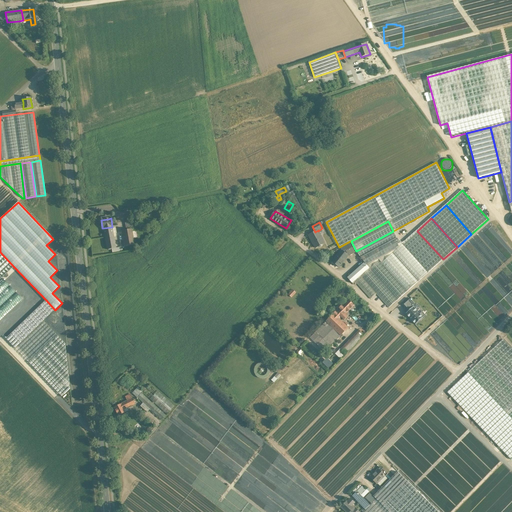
[(112,227),(103,228),(107,249),(115,248),(112,227)]
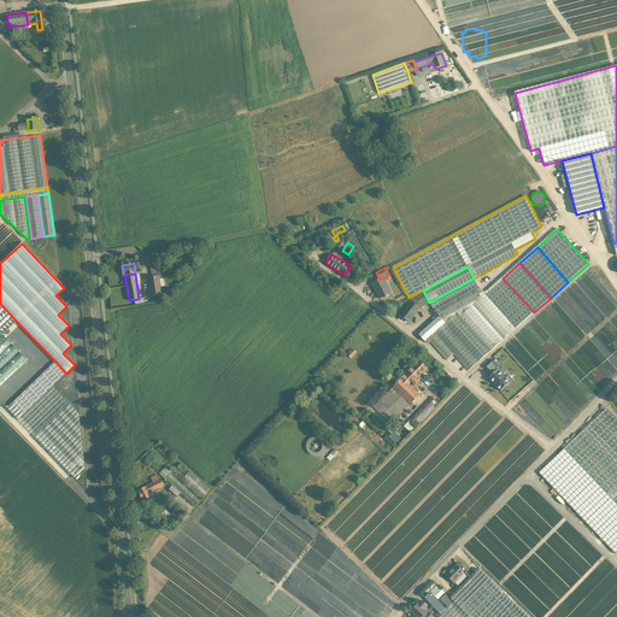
[(159,276),(147,278),(148,289),(150,298),(162,295),(159,276)]
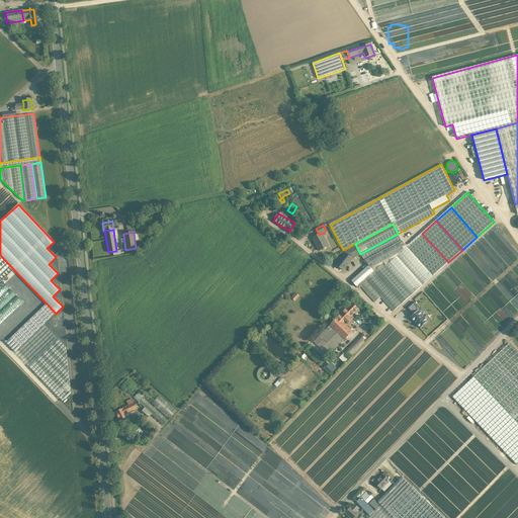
[(319,235),(312,238),(316,245),(317,245),(320,251),(322,250),(324,250),(326,249),(326,247),(329,246),(322,234),(322,233),(319,235)]
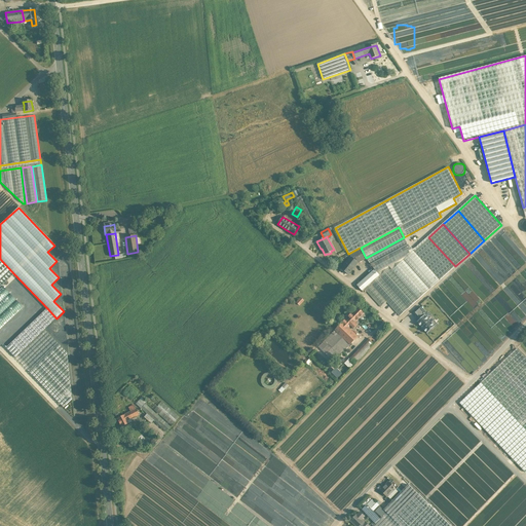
[(404,237),(366,258),(371,264),(408,245),(404,237)]
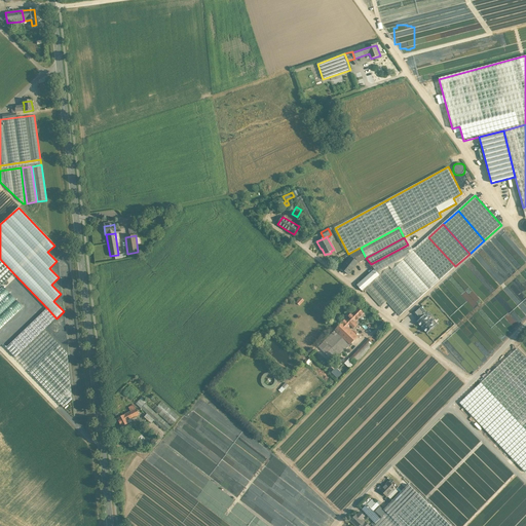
[(455,266),(428,237),(414,250),(440,279),(455,266)]
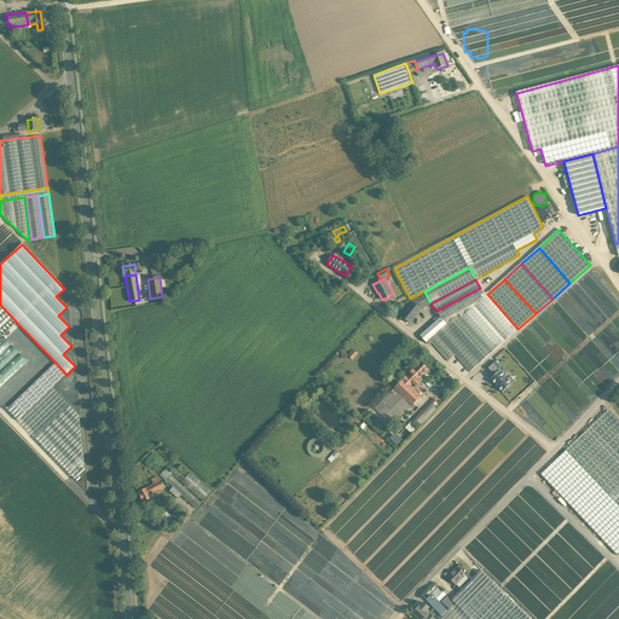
[(480,288),(437,311),(440,318),(444,322),(445,320),(446,322),(445,323),(446,324),(458,314),(461,317),(473,306),(474,305),(486,295),(480,288)]
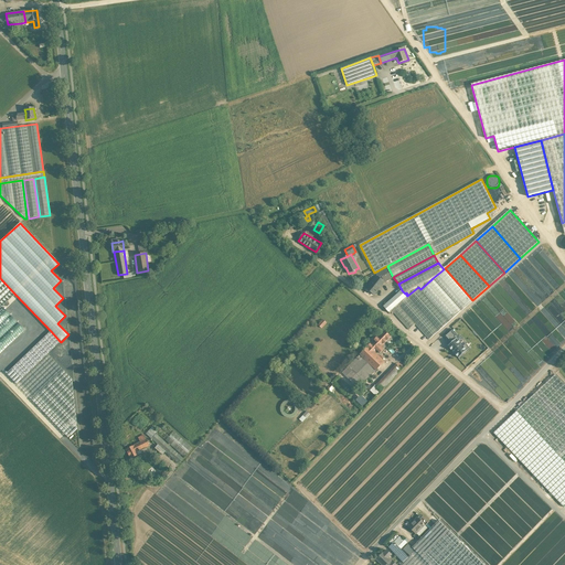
[(386,268),(375,274),(376,276),(384,283),(392,278),(386,268)]
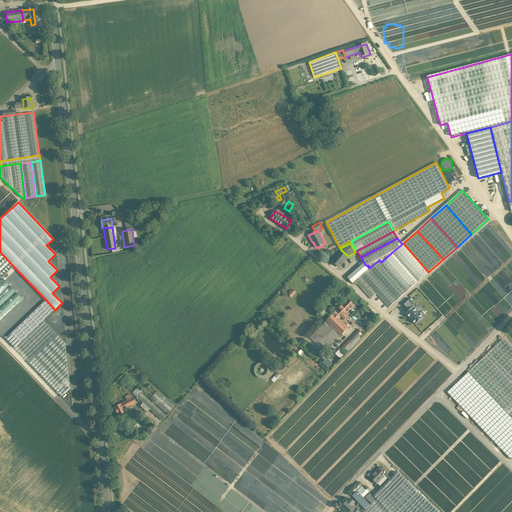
[(428,272),(403,243),(402,244),(392,252),(418,281),(428,272)]
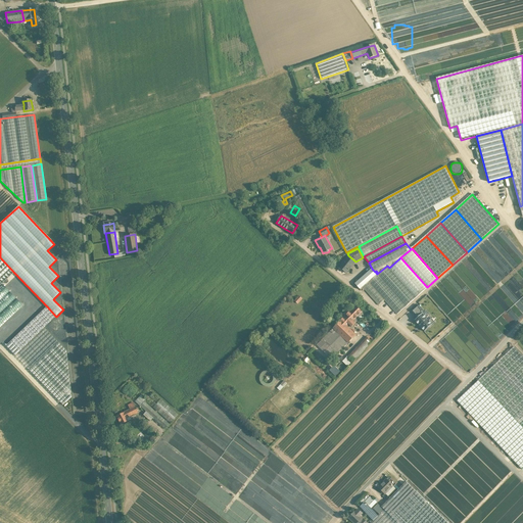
[(355,262),(348,255),(342,263),(343,263),(339,268),(346,273),(355,262)]
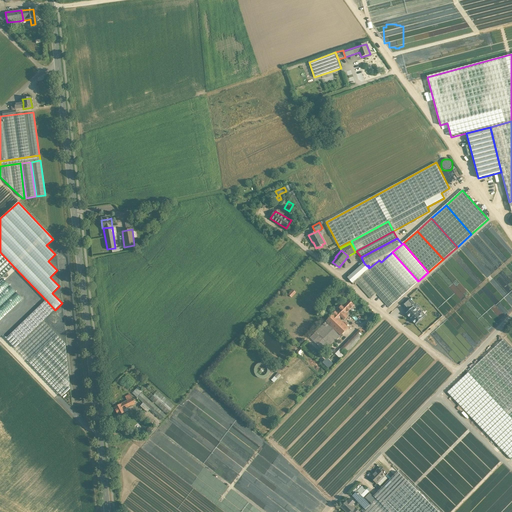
[(0,279),(14,267),(0,252),(0,279)]
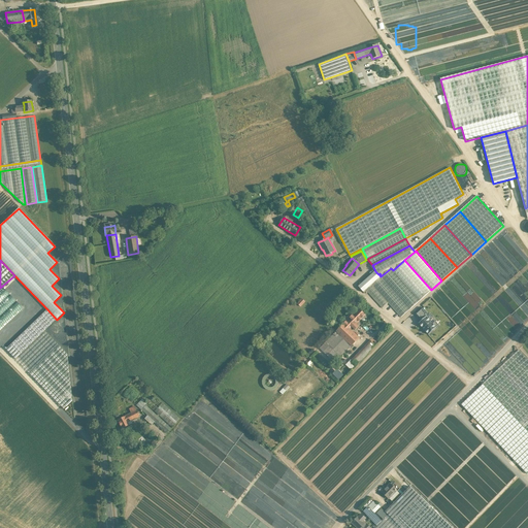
[(430,291),(403,261),(393,270),(420,300),(430,291)]
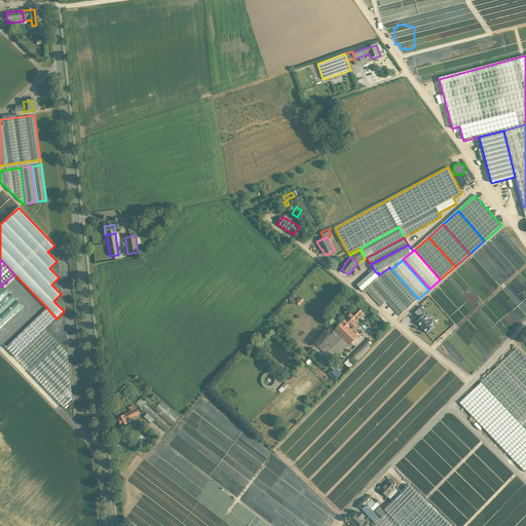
[(391,269),(389,267),(379,275),(370,284),(386,302),(400,316),(418,299),(391,269)]
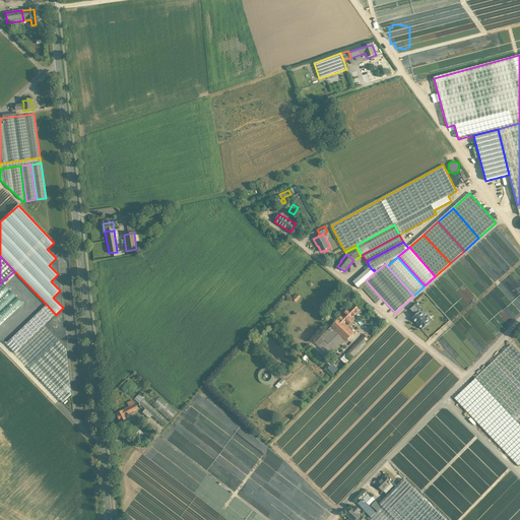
[(370,267),(361,275),(366,280),(375,272),(374,271),(375,270),(374,269),(373,270),(370,267)]
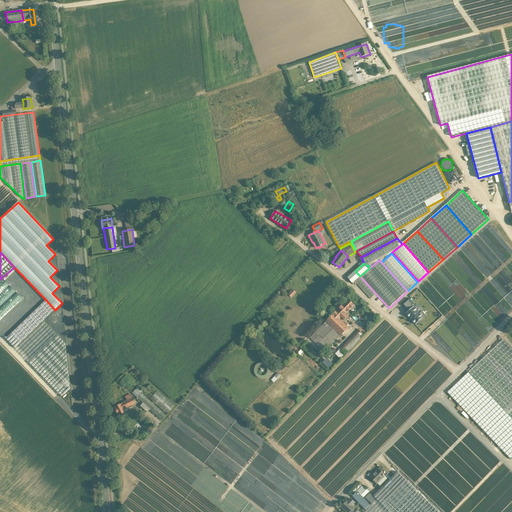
[(360,276),(355,271),(347,278),(352,283),(355,281),(360,276)]
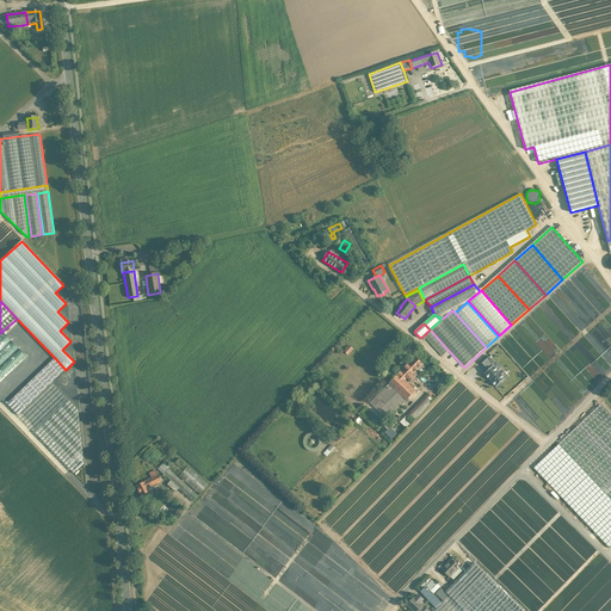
[(449,351),(430,329),(424,335),(443,357),(449,351)]
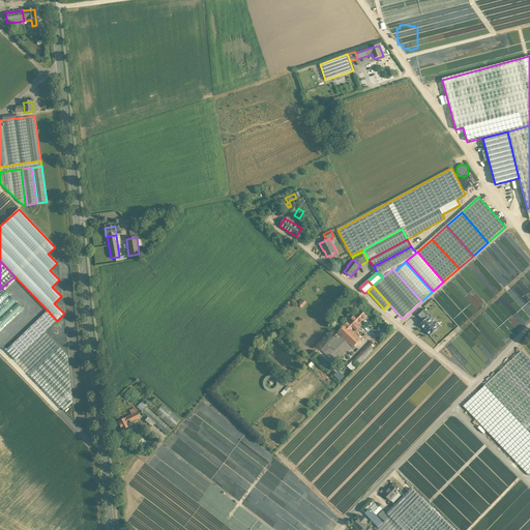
[(2,289),(0,290),(0,330),(23,310),(2,289)]
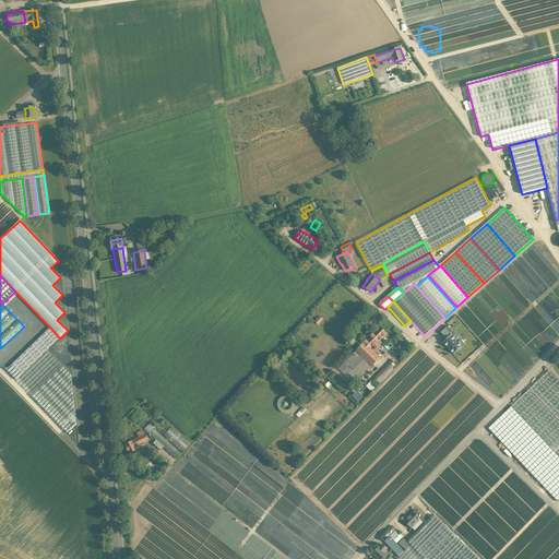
[(24,326),(0,349),(0,361),(7,368),(36,340),(24,326)]
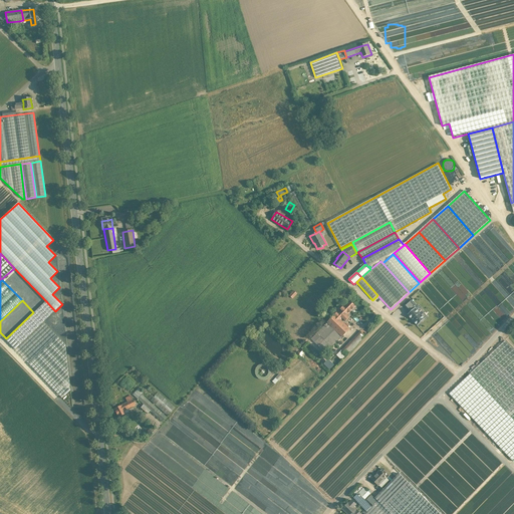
[(349,300),(334,315),(341,321),(343,319),(345,321),(349,318),(347,315),(349,313),(349,312),(355,306),(349,300)]
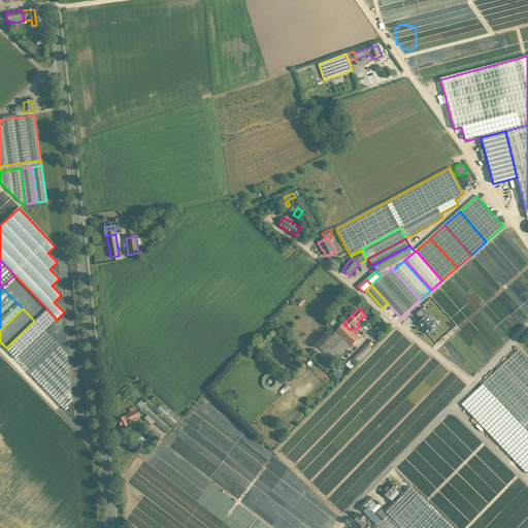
[(422,308),(416,314),(421,321),(428,315),(422,308)]
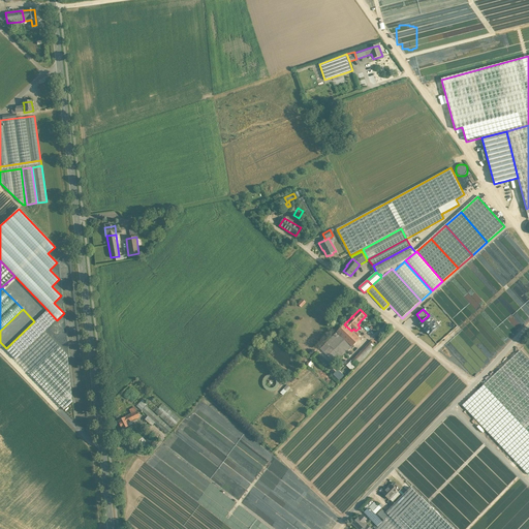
[(48,310),(35,321),(44,332),(56,319),(48,310)]
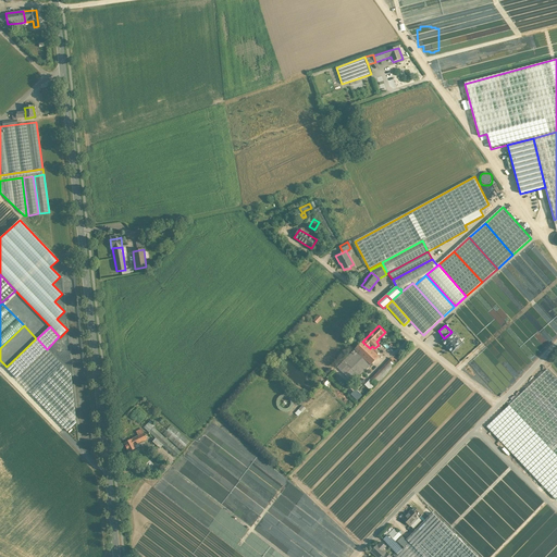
[(450,334),(442,342),(452,353),(460,346),(450,334)]
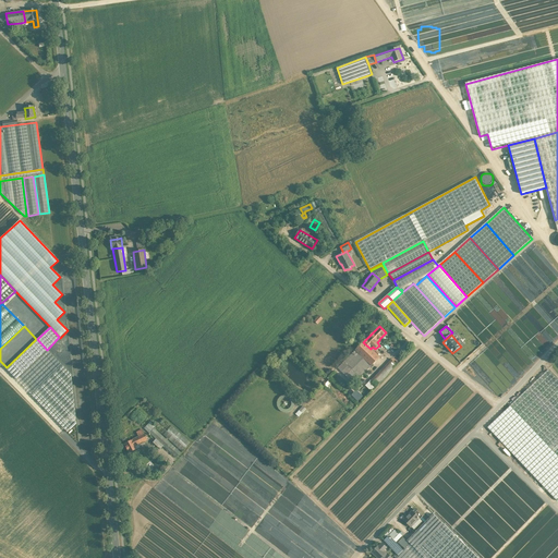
[(7,367),(5,368),(16,379),(47,350),(37,339),(36,339),(7,367)]
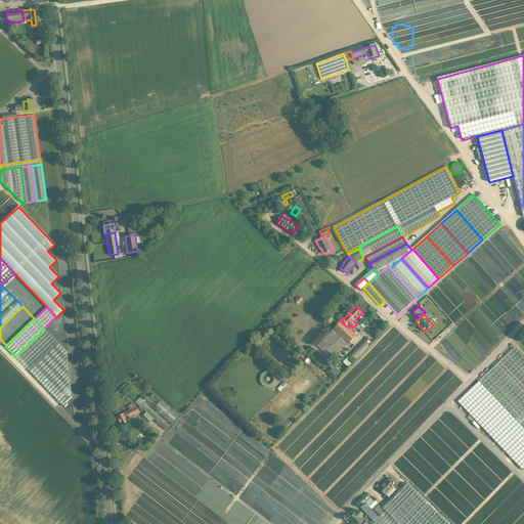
[(348,328),(341,321),(334,329),(349,344),(357,336),(348,328)]
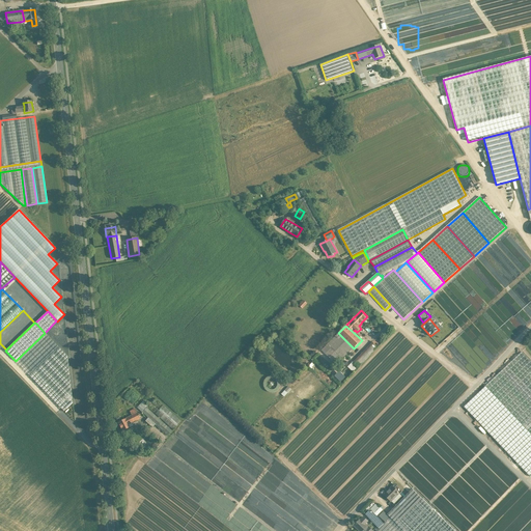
[(45,333),(16,361),(29,375),(58,347),(45,333)]
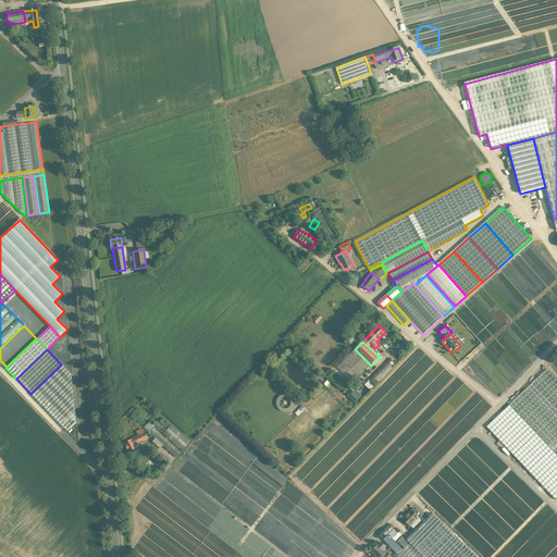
[(371,366),(355,349),(344,361),(356,372),(359,376),(371,366)]
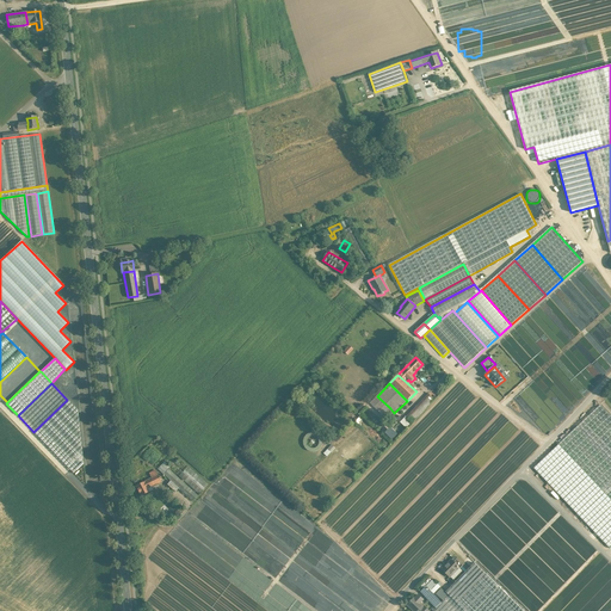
[(390,408),(377,396),(370,403),(383,415),(390,408)]
